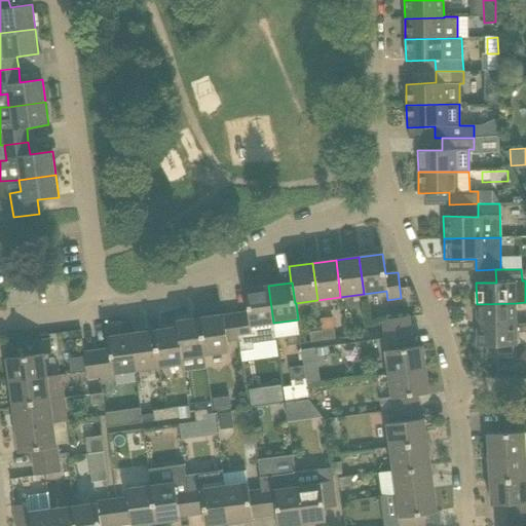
[(273,323),(268,286),(245,289),(248,312),(235,314),(239,340),(240,351),(254,349),(253,343),(276,340),(273,323)]
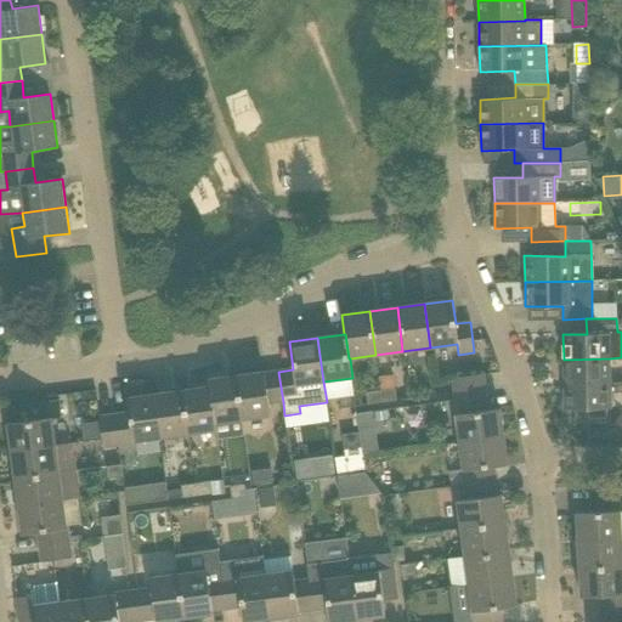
[(564,360),(564,384),(610,383),(610,358),(564,360)]
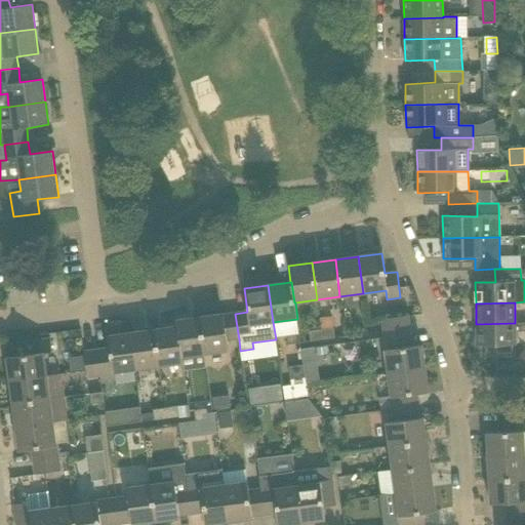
[(227,341),(239,339),(235,314),(224,315),(223,314),(199,317),(204,354),(228,351),(227,341)]
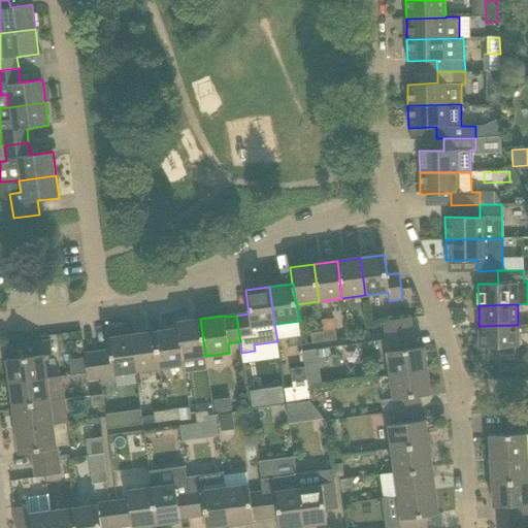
[(386,333),(411,330),(410,318),(385,321),(386,333)]
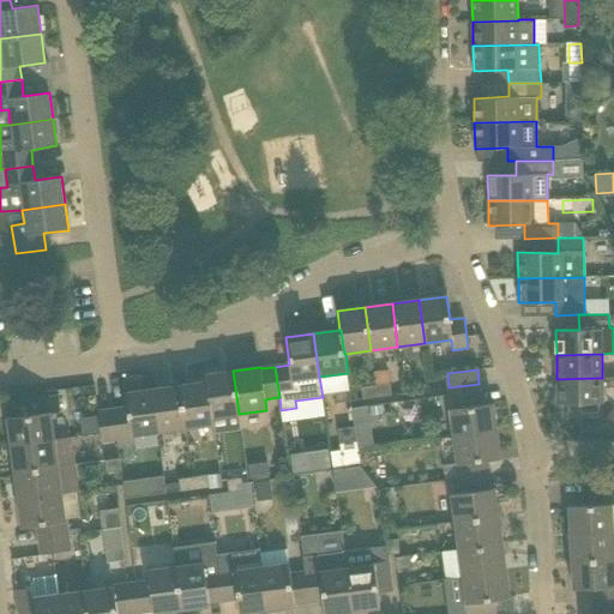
[(211,417),(212,417),(239,414),(233,371),(205,374),(206,381),(211,417)]
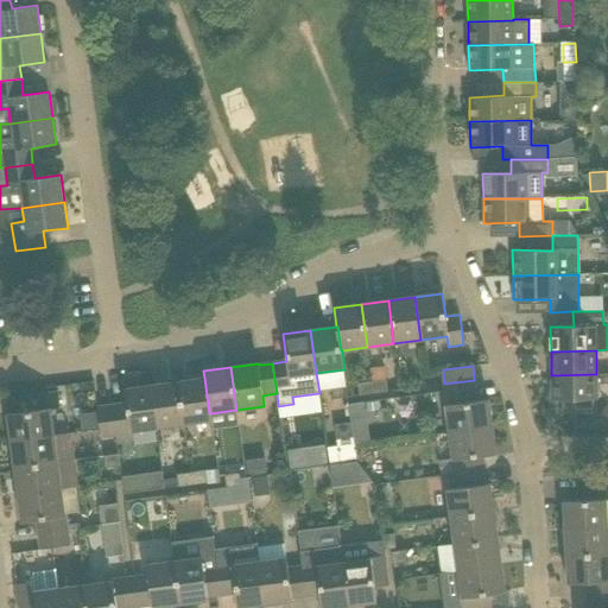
[(607,374),(596,374),(551,375),(551,400),(576,400),(576,405),(578,407),(590,407),(591,405),(591,400),(596,400),(596,384),(607,382),(607,374)]
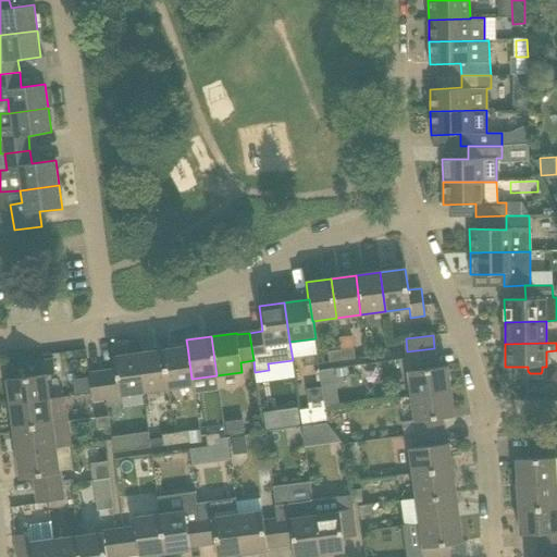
[(187,346),(163,349),(169,390),(194,386),(193,379),(192,379),(187,346)]
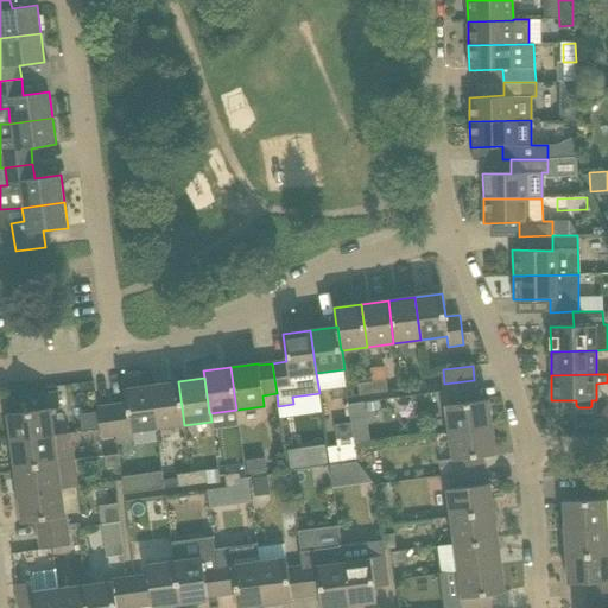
[(372,382),(374,394),(388,392),(386,380),(372,382)]
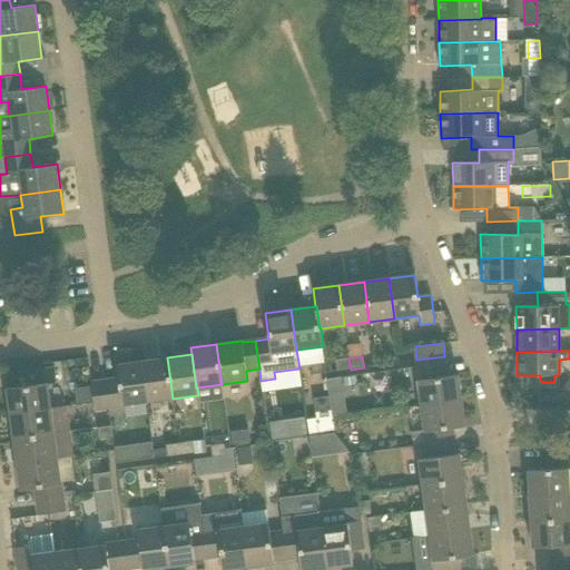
[(167,357),(141,361),(147,402),(173,399),(167,357)]
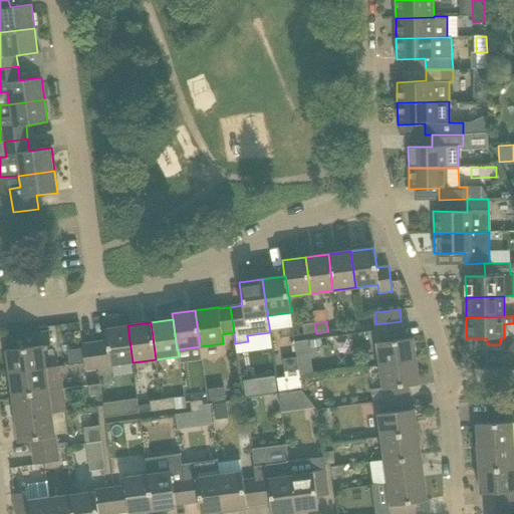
[(316,333),(314,323),(302,324),(304,334),(316,333)]
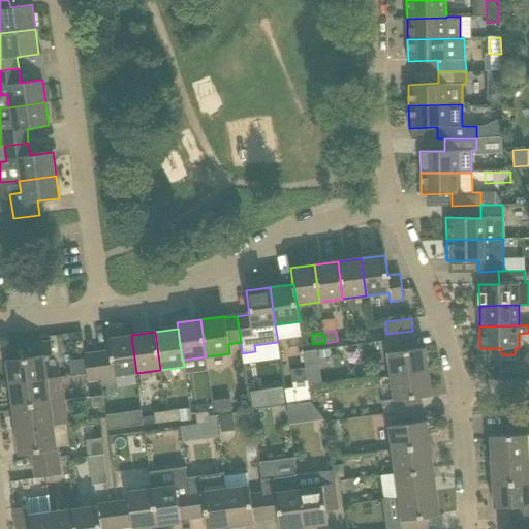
[(114,376),(136,373),(131,335),(107,339),(110,351),(97,352),(101,379),(114,377),(114,376)]
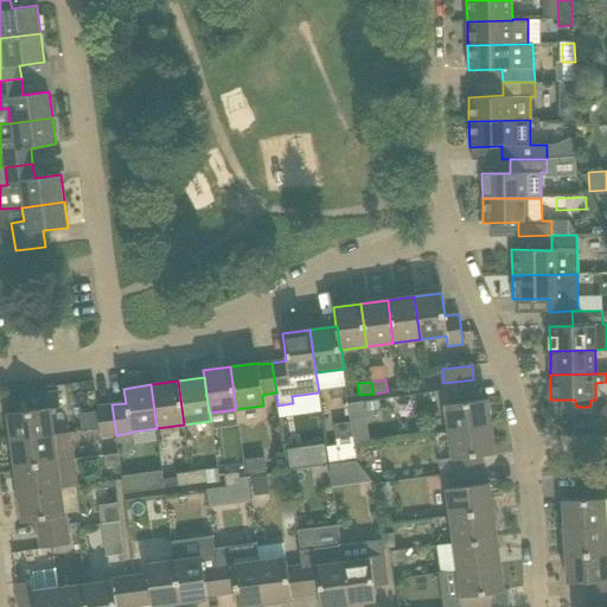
[(346,385),(332,388),(333,400),(347,397),(346,385)]
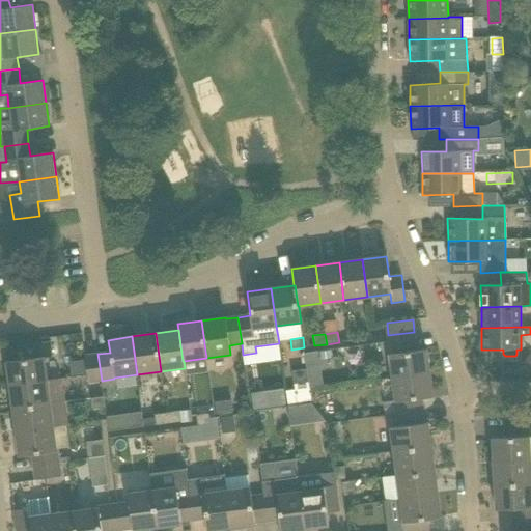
[(417,351),(415,338),(389,341),(391,355),(389,355),(392,379),(429,373),(426,348),(417,351)]
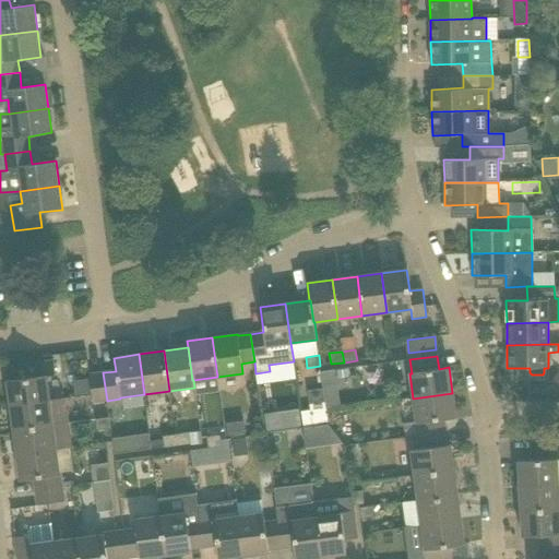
[(7,381),(10,406),(49,401),(46,377),(55,376),(52,360),(15,366),(18,379),(7,381)]
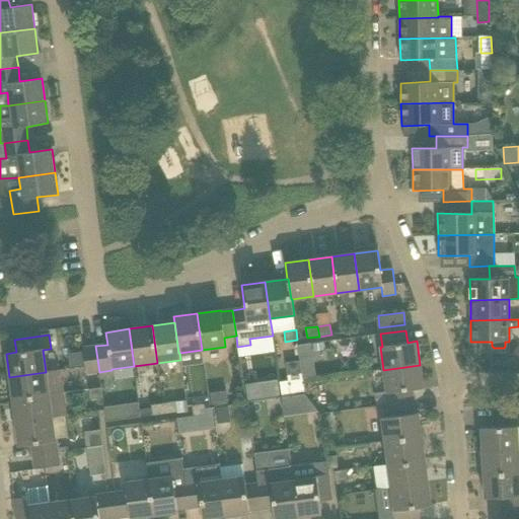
[(323,342),(312,344),(313,351),(324,349),(323,342)]
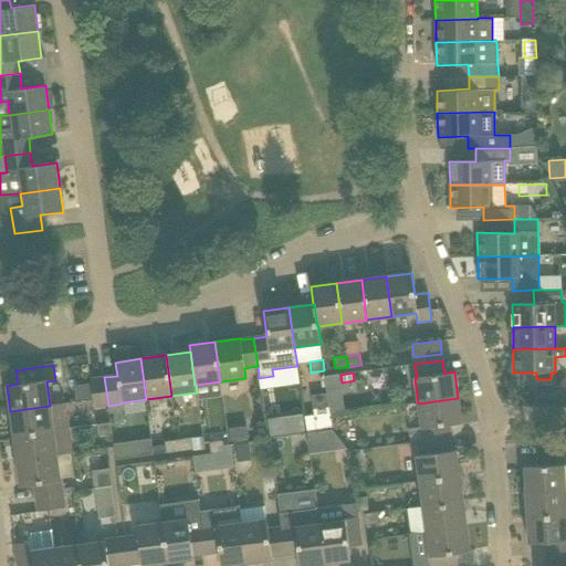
[(94,408),(108,406),(104,377),(91,379),(94,408)]
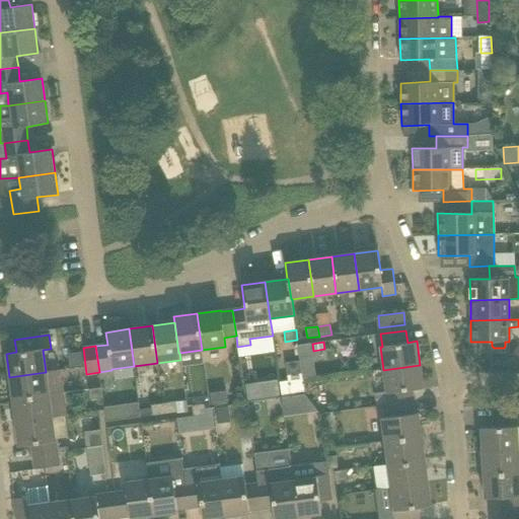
[(302,379),(303,379),(300,361),(286,363),(288,381),(302,379)]
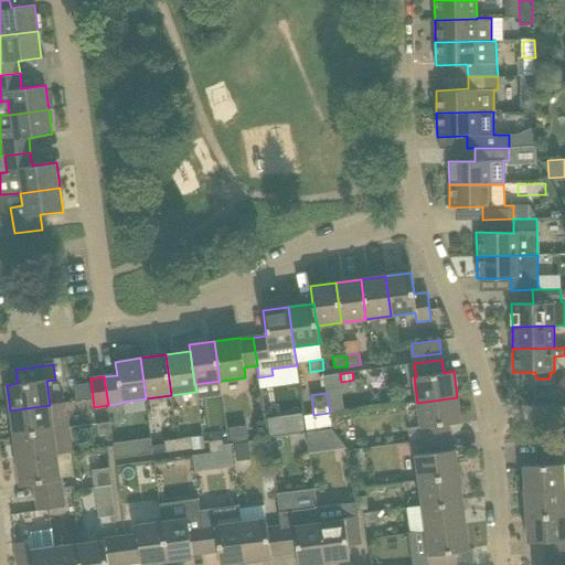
[(457,397),(417,403),(422,427),(419,428),(420,441),(449,437),(447,424),(460,423),(457,397)]
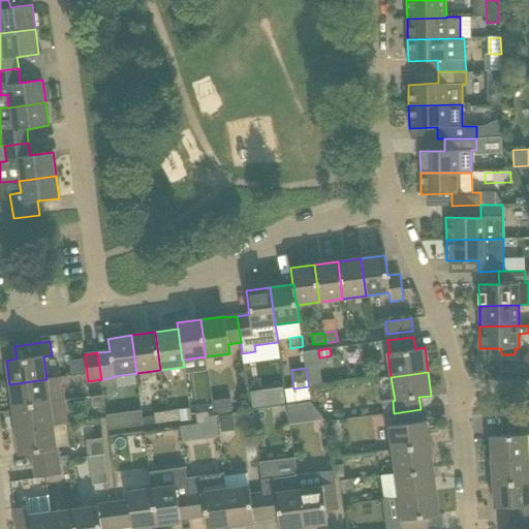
[(49,391),(47,379),(9,384),(12,407),(66,401),(64,389),(49,391)]
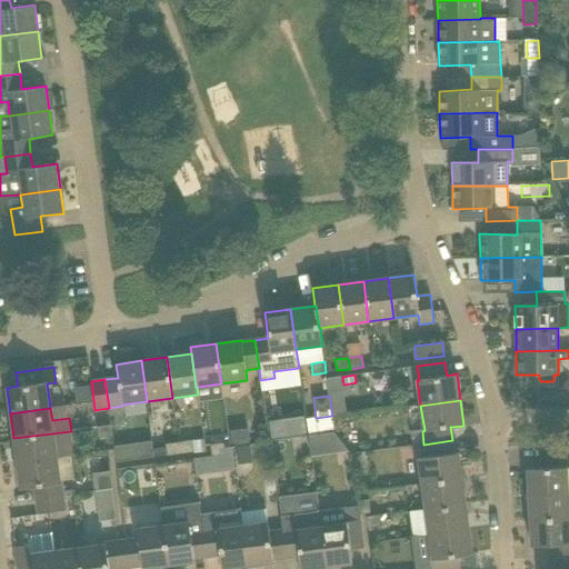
[(287,420),(289,439),(307,436),(303,418),(287,420)]
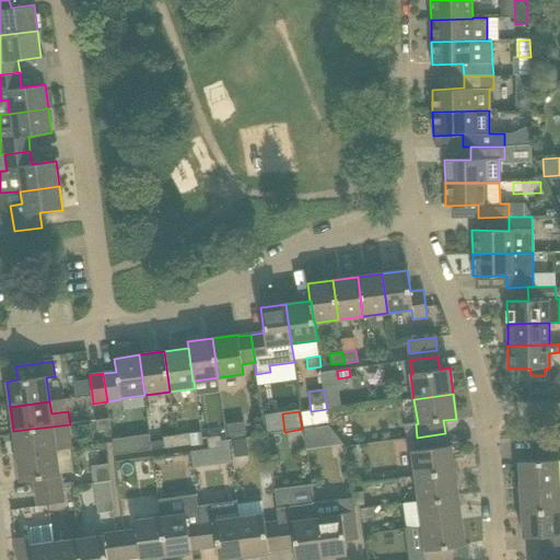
[(109,419),(96,421),(98,432),(111,430),(109,419)]
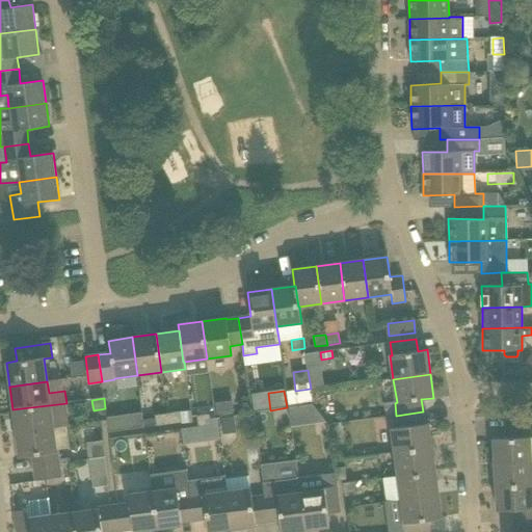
[(12,409),(16,433),(53,428),(70,425),(67,403),(12,409)]
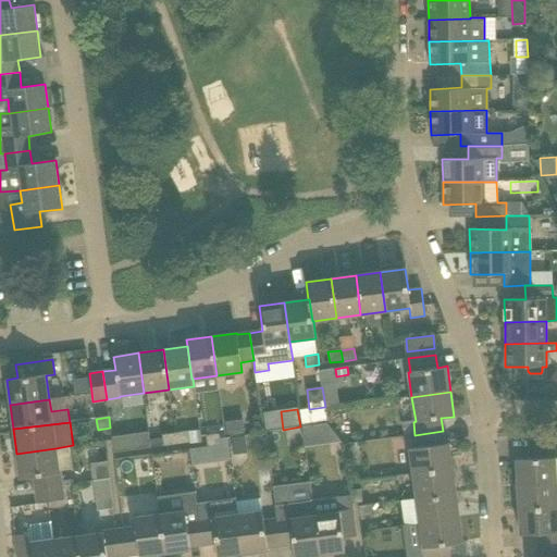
[(302,426),(306,446),(342,442),(326,423),(302,426)]
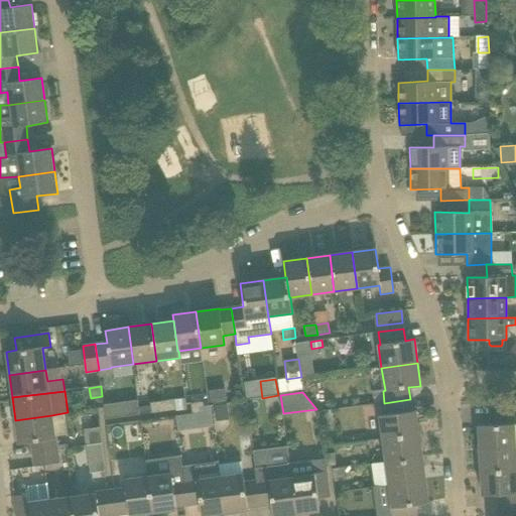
[(138,415),(137,399),(104,401),(105,417),(138,415)]
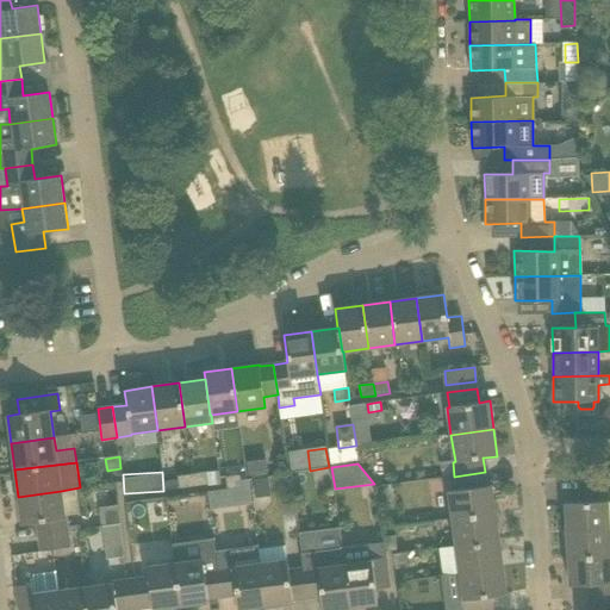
[(485,472),(454,477),(456,491),(448,492),(453,520),(496,514),(491,485),(486,486),(485,472)]
